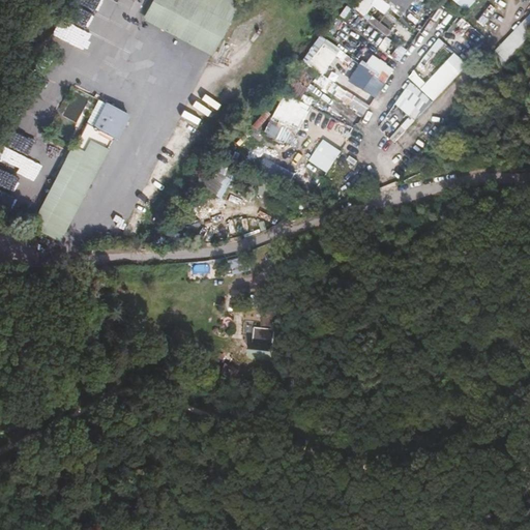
[(152,0),(143,19),(213,55),(228,25),(177,0),(152,0)]
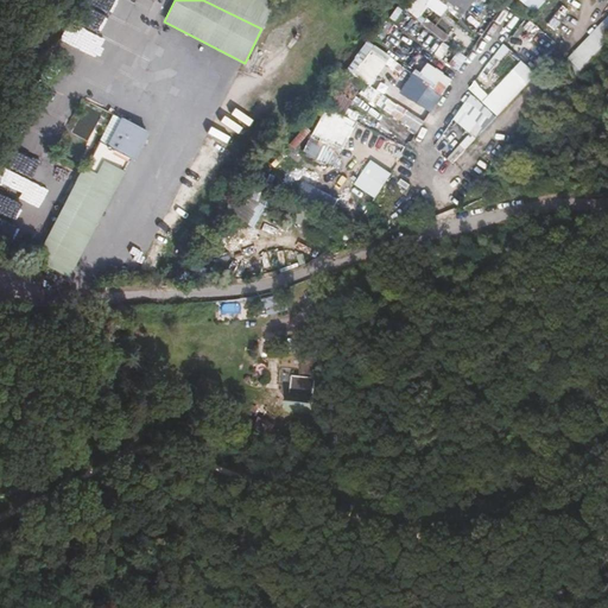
[(434,0),(426,0),(423,8),(441,17),(447,6),(434,0)]
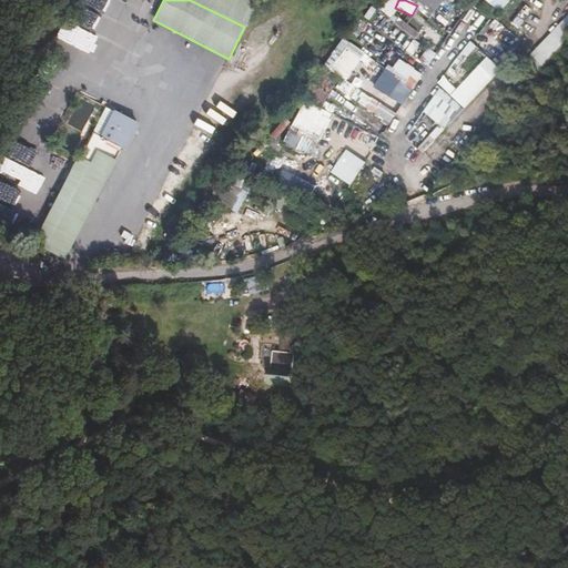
[(411,0),(432,16),(443,0),(411,0)]
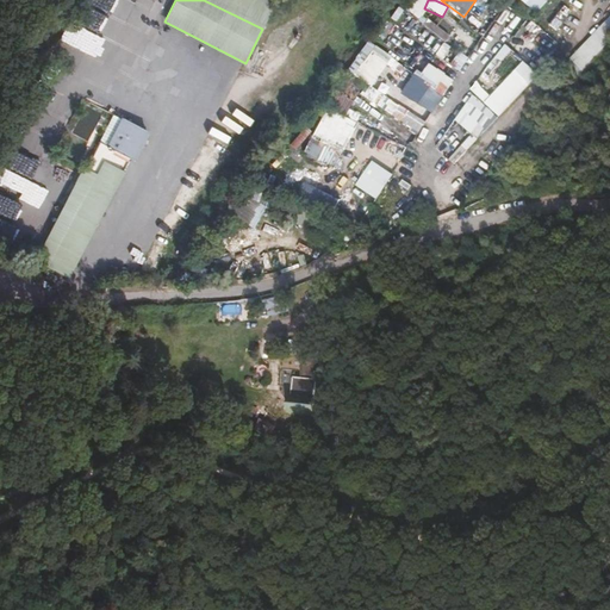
[(548,0),(521,0),(536,13),(548,0)]
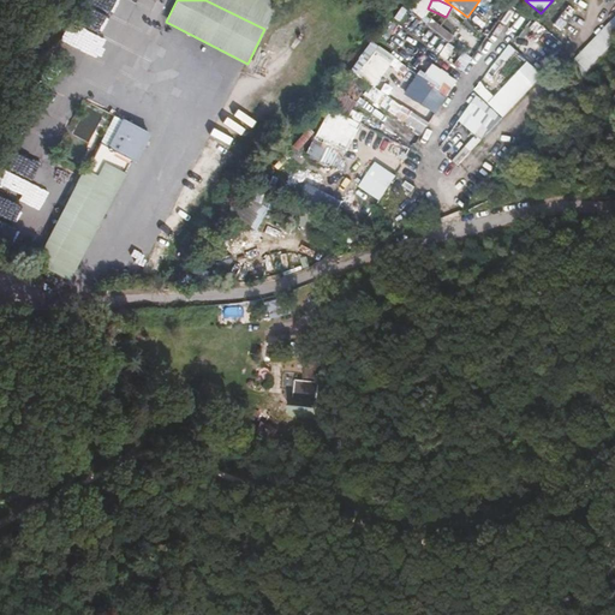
[(614,42),(614,17),(575,59),(589,71),(614,42)]
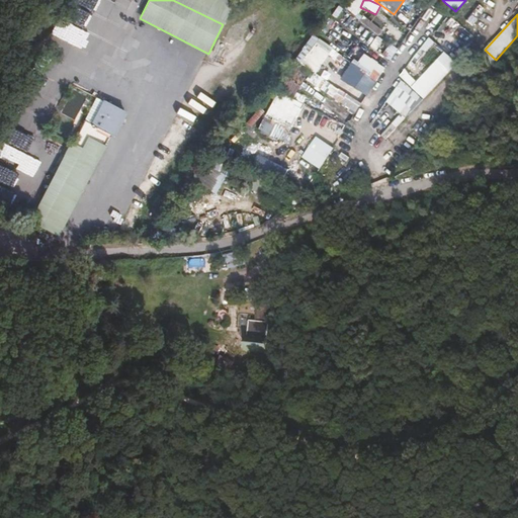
[(377,15),(370,20),(378,32),(386,26),(377,15)]
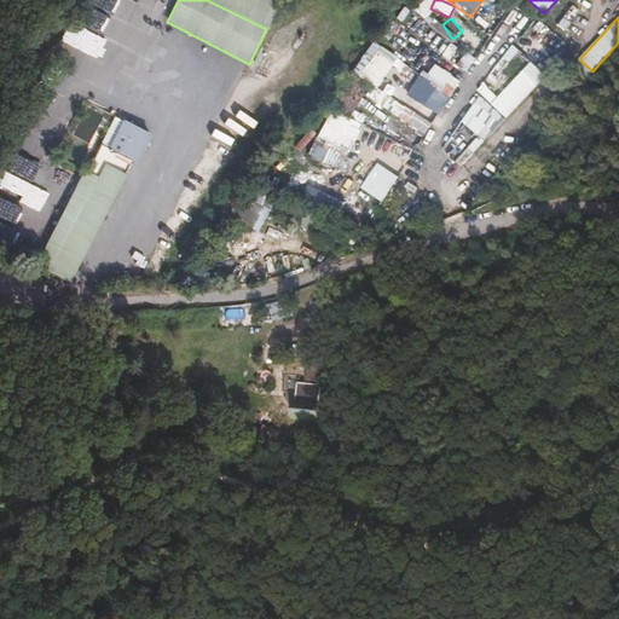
[(455,65),(464,73),(475,61),(466,53),(455,65)]
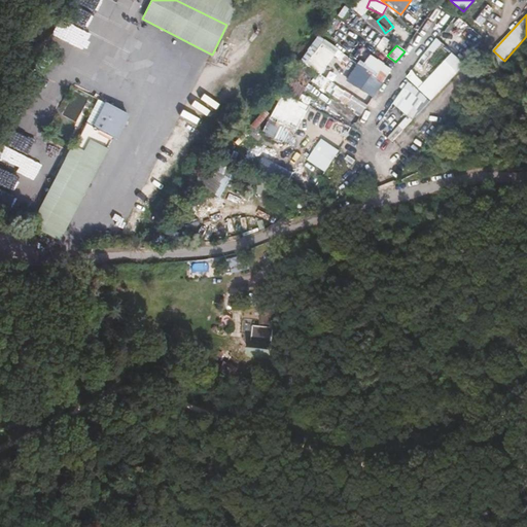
[(366,55),(348,84),(372,99),(390,69),(366,55)]
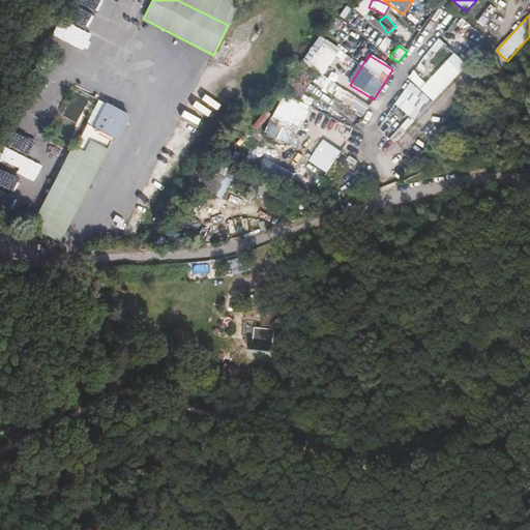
[(355,99),(350,109),(361,115),(366,106),(355,99)]
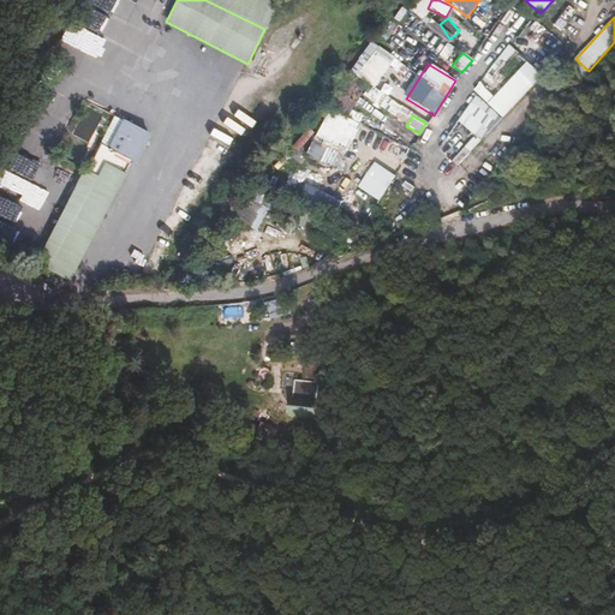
[(125,125),(112,151),(115,154),(136,165),(138,165),(151,138),(125,125)]
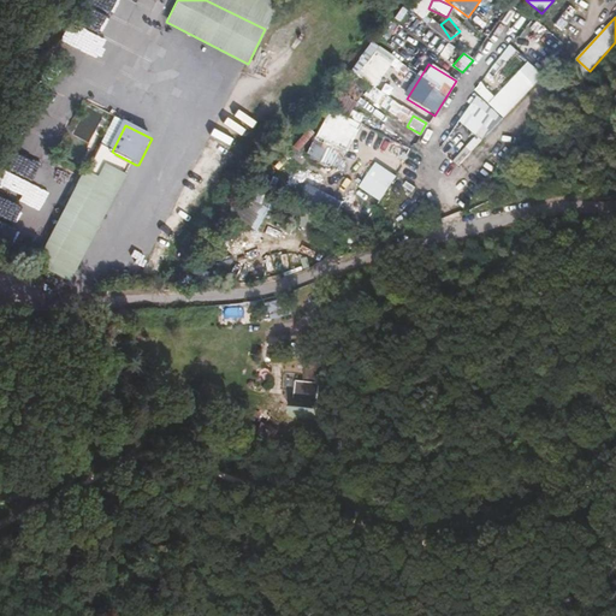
[(116,154),(53,273),(73,283),(136,165),(116,154)]
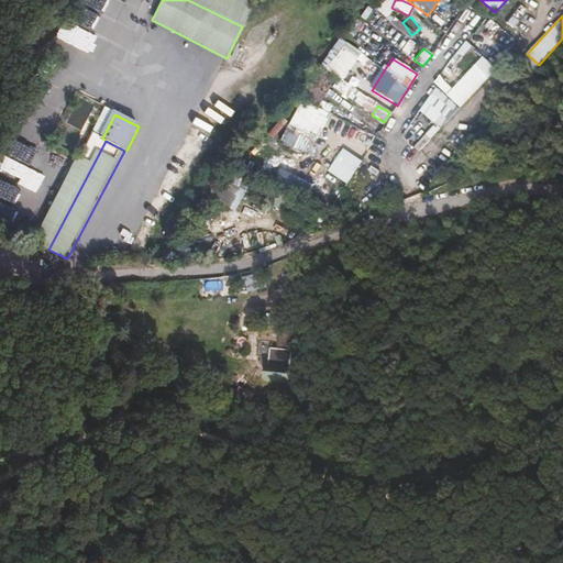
[(32,256),(29,263),(36,266),(40,260),(32,256)]
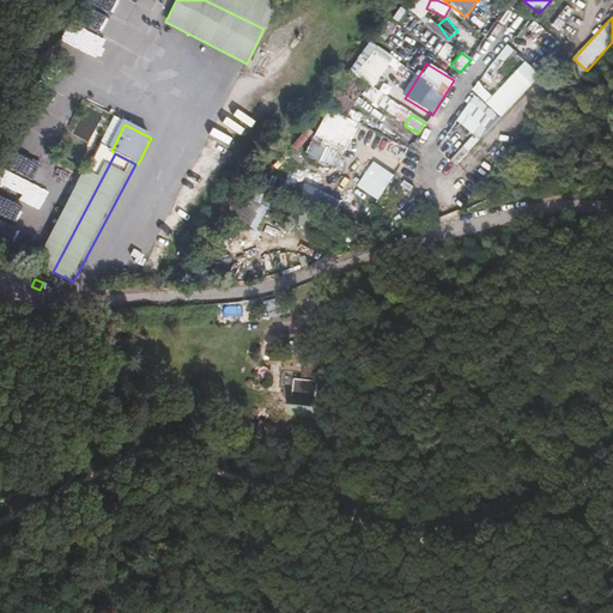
[(202,380),(200,384),(216,392),(218,386),(202,380)]
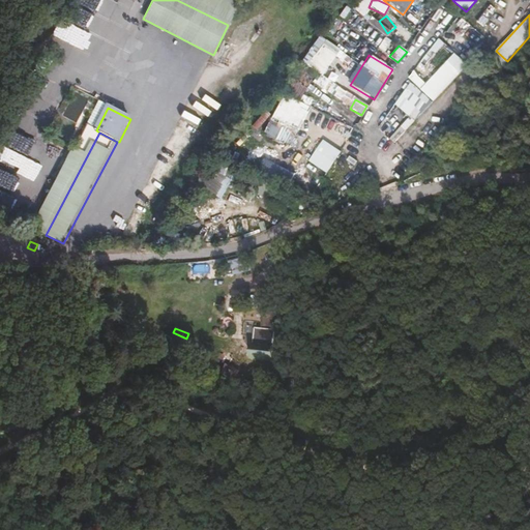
[(248,358),(269,360),(271,343),(252,340),(248,358)]
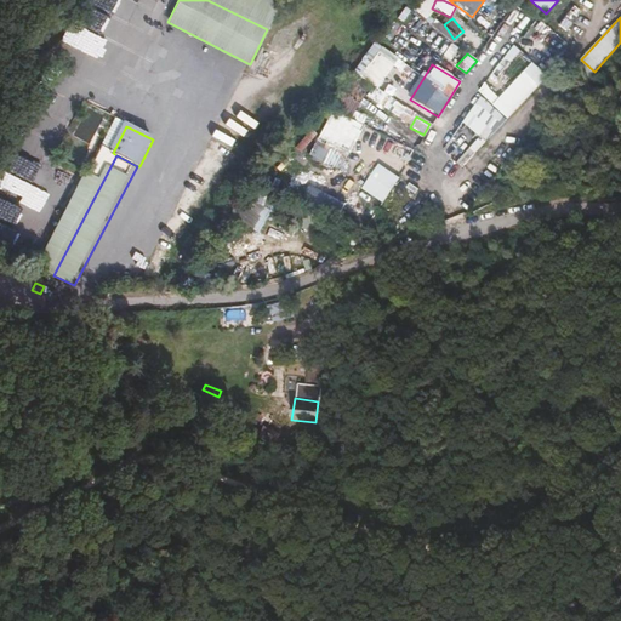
[(244,417),(234,437),(245,442),(254,422),(244,417)]
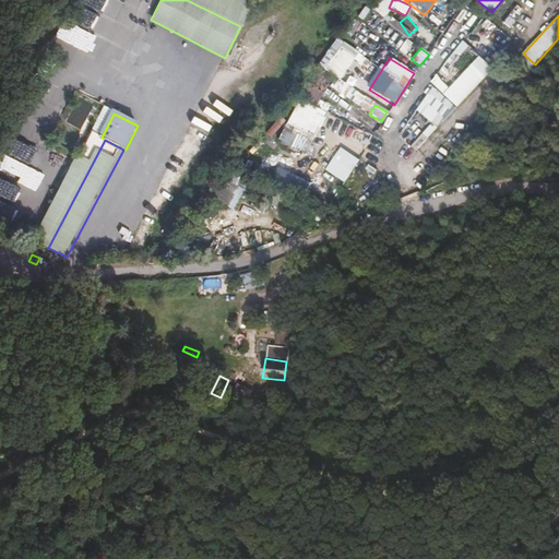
[(265,397),(271,392),(268,389),(262,395),(265,397)]
